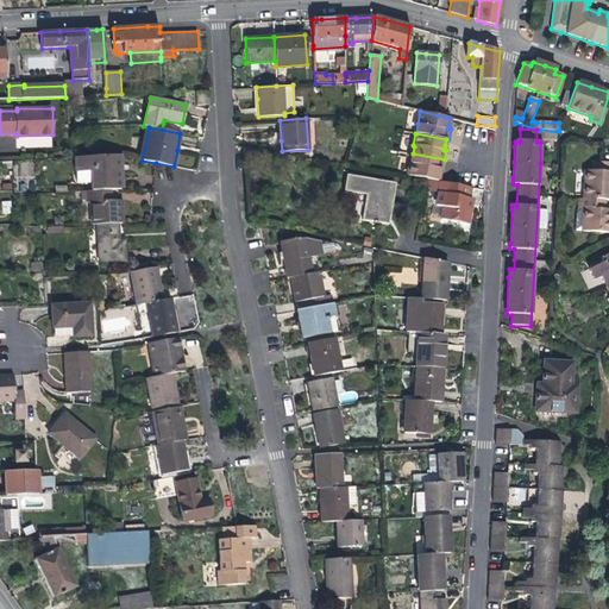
[(443,171),(445,159),(413,154),(410,164),(409,164),(407,175),(439,181),(439,174),(440,171),(443,171)]
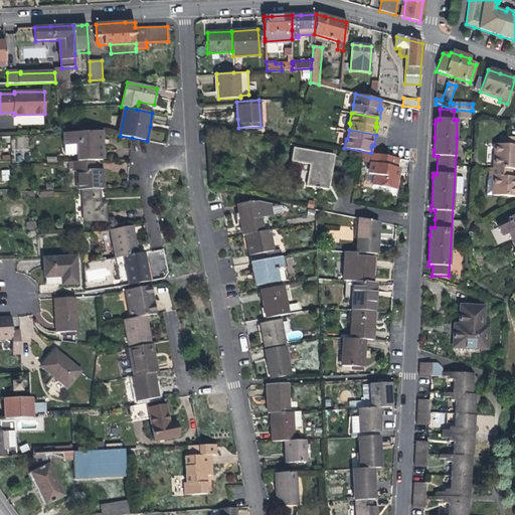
[(77,146),(78,162),(92,161),(96,161),(103,161),(102,145),(102,132),(63,134),(64,146),(77,146)]
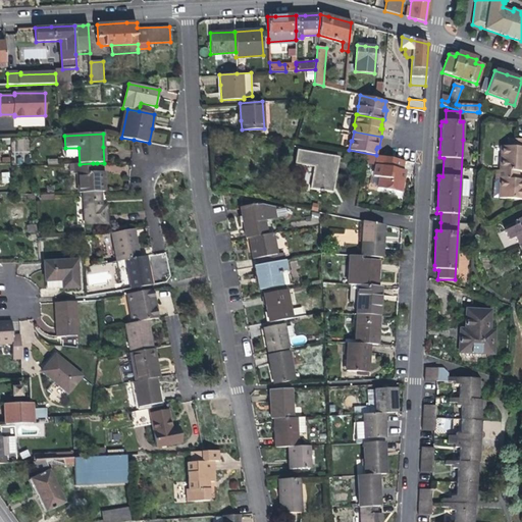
[(14,152),(30,151),(28,138),(13,139),(14,152)]
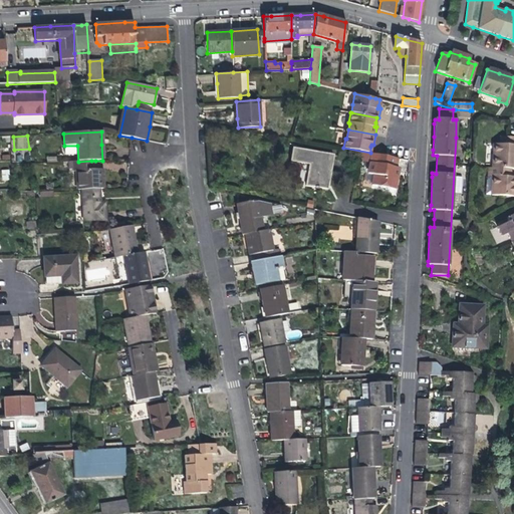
[(494,145),(493,168),(508,169),(513,169),(513,161),(513,162),(513,155),(513,154),(513,137),(506,137),(500,137),(500,145),(494,145)]
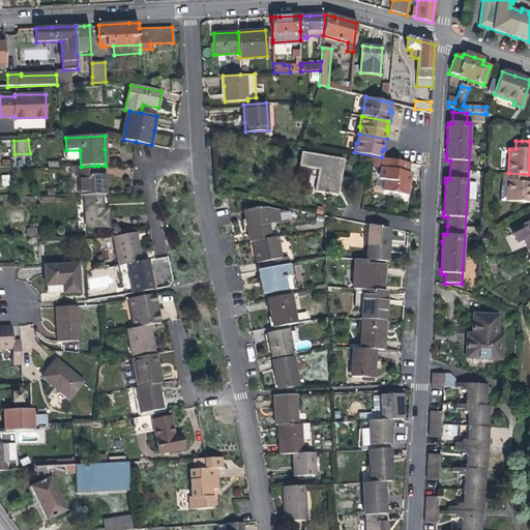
[(302,152),(299,166),(319,169),(315,192),(334,195),(334,192),(337,178),(340,179),(344,159),(302,152)]
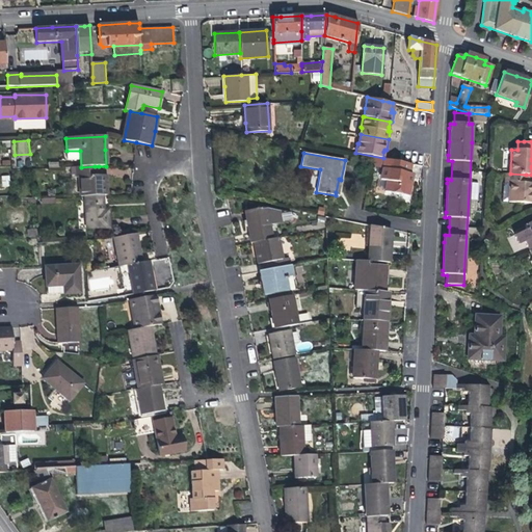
[(410,180),(413,173),(408,171),(409,163),(386,159),(382,180),(389,181),(387,192),(411,196),(414,181),(410,180)]
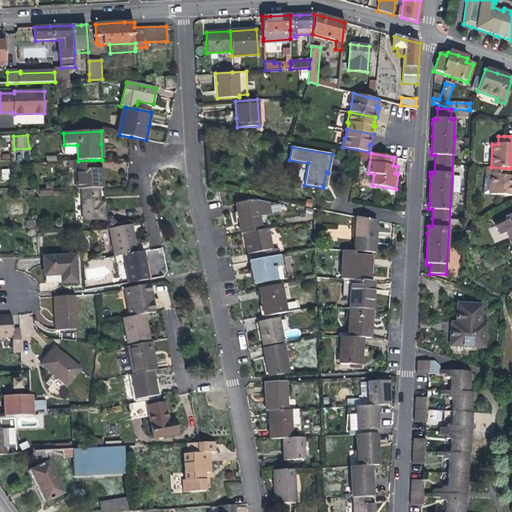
[(78,189),(81,189),(100,188),(103,188),(102,169),(95,169),(92,169),(91,160),(78,161),(74,161),(74,168),(74,170),(77,170),(78,189)]
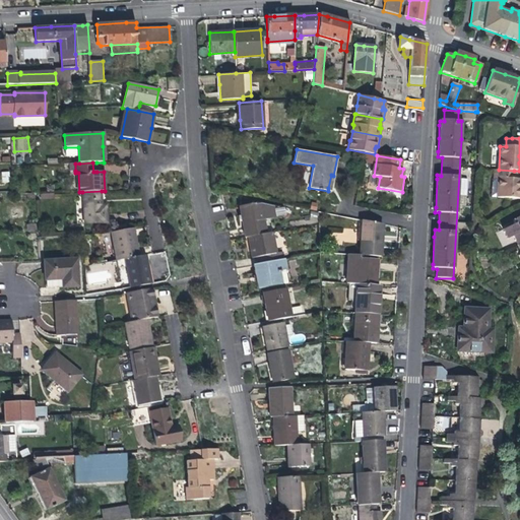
[(519,178),(514,178),(514,171),(499,170),(494,170),(494,177),(499,178),(498,198),(519,198),(519,178)]
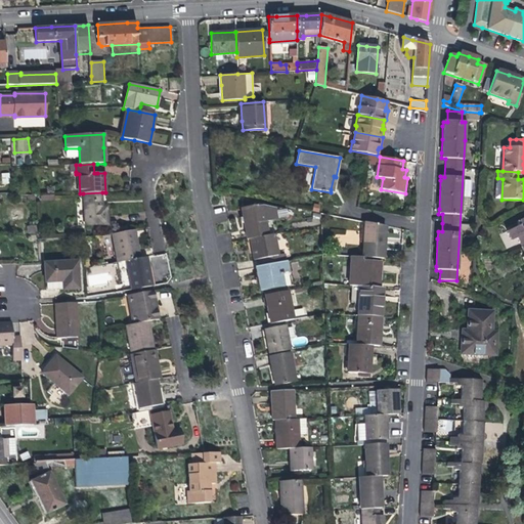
[(102,201),(102,192),(83,193),(85,225),(106,225),(106,207),(102,207),(102,201)]
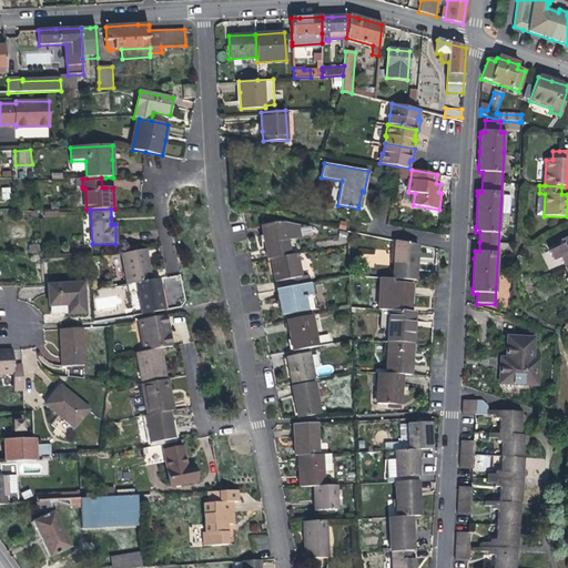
[(267,259),(271,259),(291,255),(284,222),(264,225),(266,239),(264,240),(265,246),(267,259)]
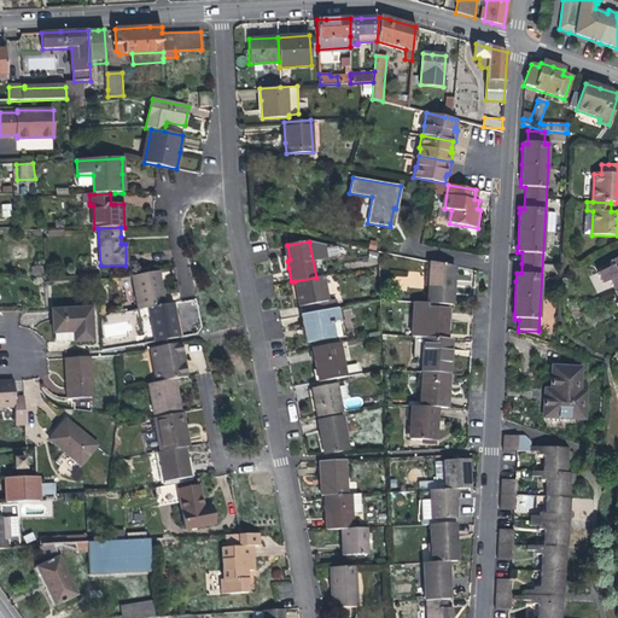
[(327,255),(338,257),(339,248),(330,245),(327,255)]
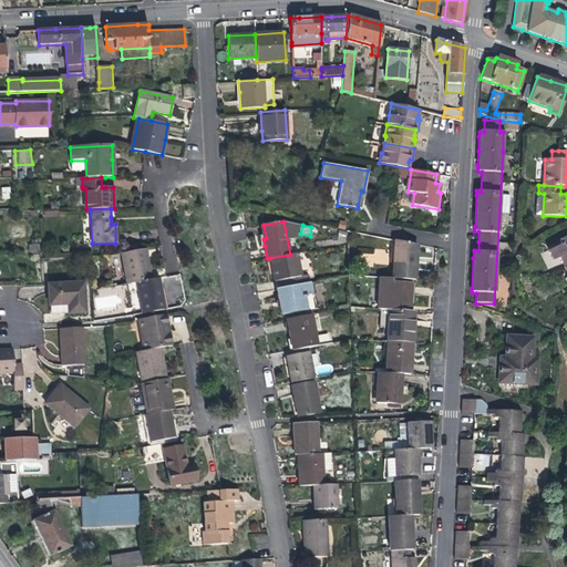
[(558,258),(564,268),(566,266),(566,236),(559,239),(562,244),(547,251),(553,261),(558,258)]
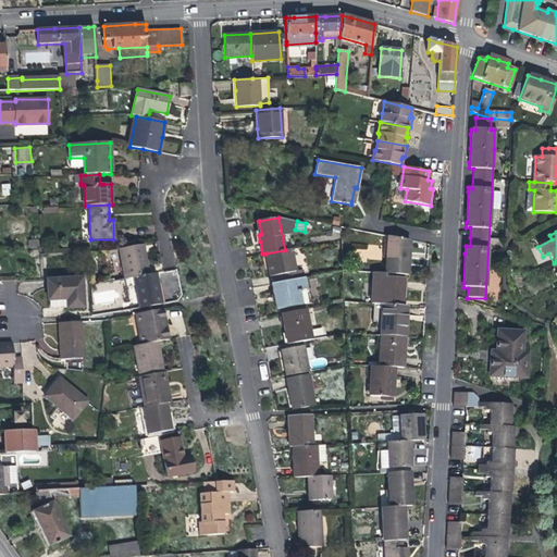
[(387,236),(386,272),(408,273),(409,259),(410,240),(387,236)]
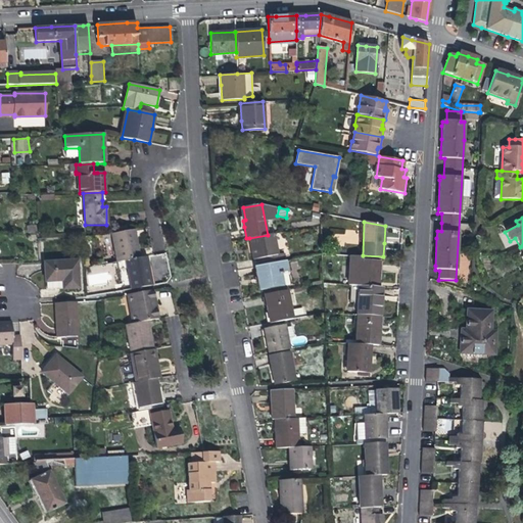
[(117,263),(126,260),(139,258),(136,241),(134,230),(112,234),(117,263)]
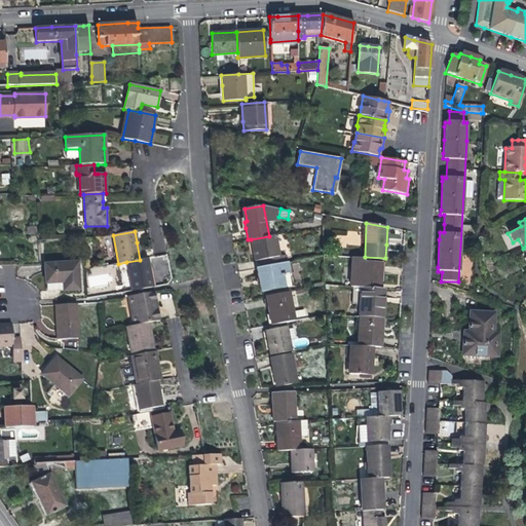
[(260,261),(261,267),(287,262),(286,256),(278,257),(275,234),(269,236),(251,239),(254,256),(255,262),(260,261)]
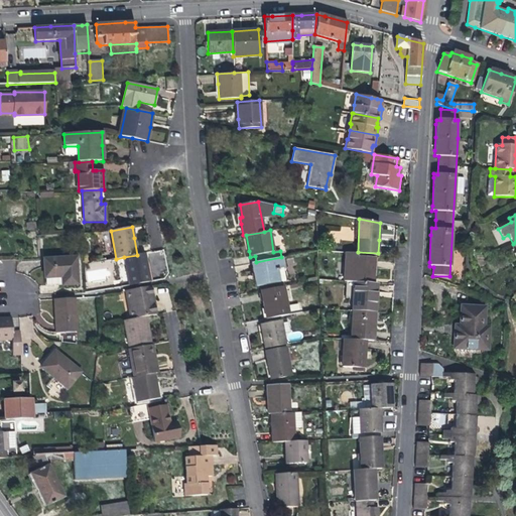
[(343,280),(354,281),(373,282),(373,270),(374,257),(358,255),(358,252),(345,252),(343,280)]
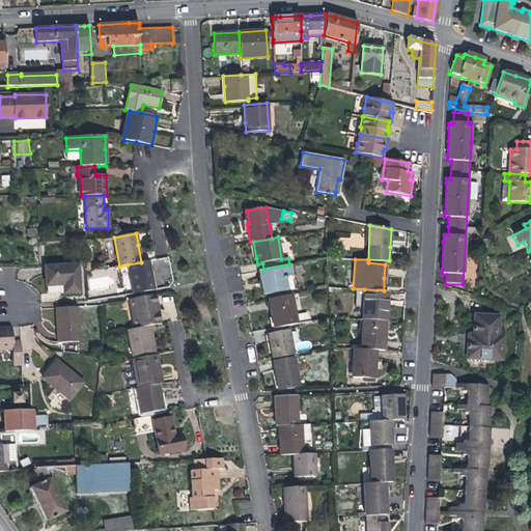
[(141,262),(128,264),(119,267),(124,296),(155,289),(151,274),(149,260),(141,262)]
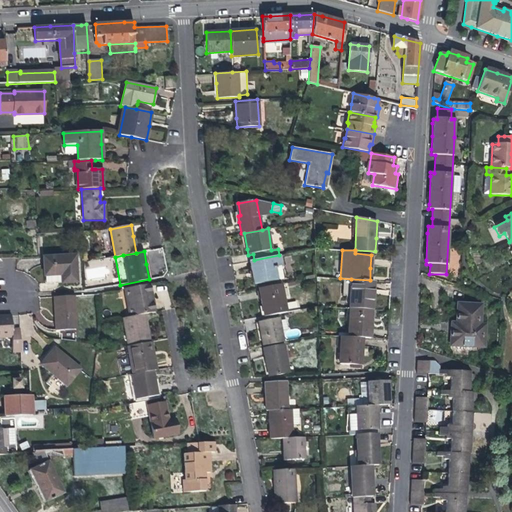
[(281,266),(279,255),(254,260),(250,261),(252,273),(254,284),(257,284),(258,288),(277,284),(274,267),(281,266)]
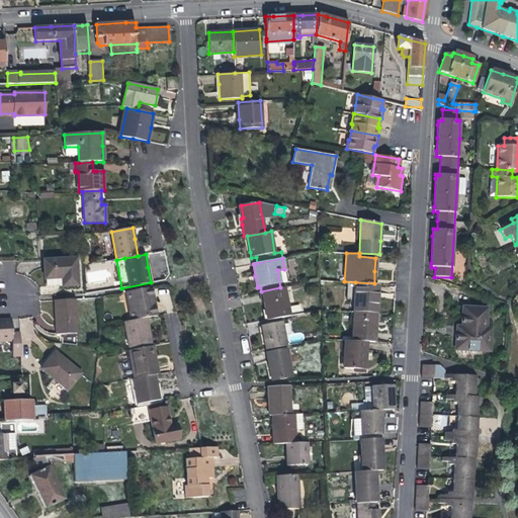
[(46,286),(78,285),(76,259),(45,260),(46,286)]
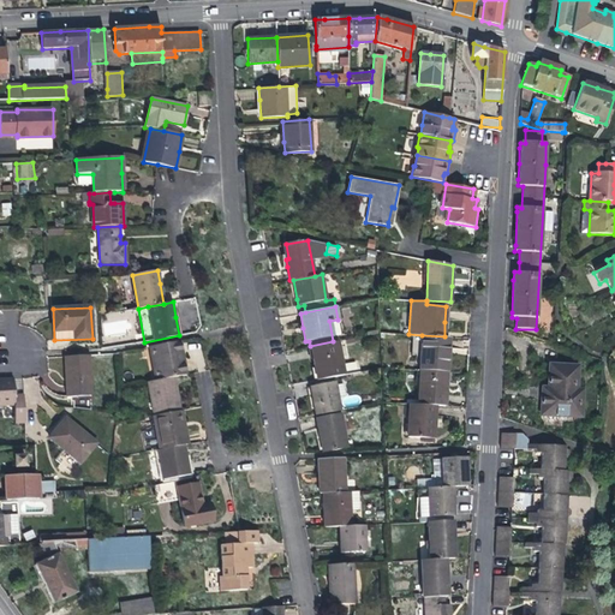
[(422,335),(421,370),(448,371),(448,356),(449,336),(445,336),(422,335)]
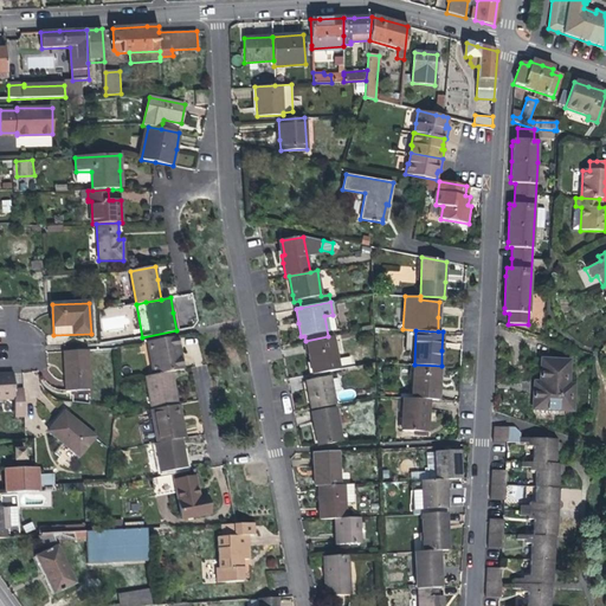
[(155,353),(160,374),(172,372),(184,369),(180,347),(178,336),(148,342),(150,354),(155,353)]
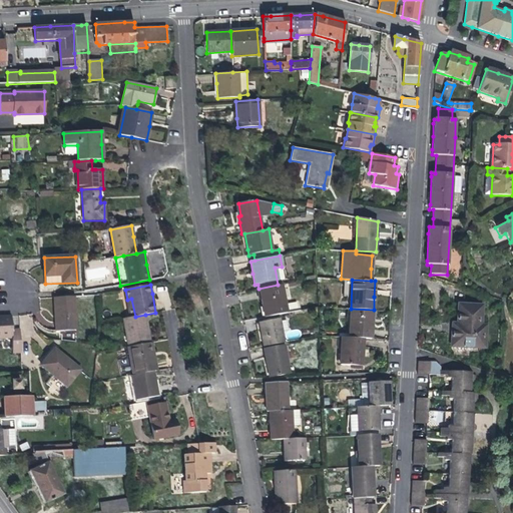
[(278,285),(259,289),(262,302),(265,317),(287,313),(282,285),(278,285)]
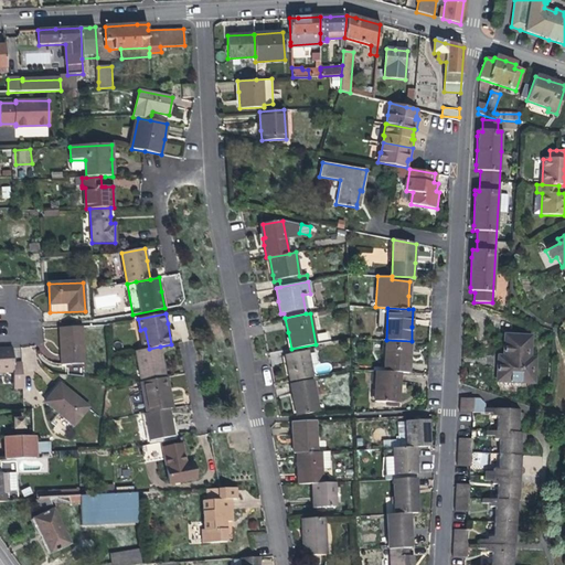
[(83,327),(60,327),(62,365),(84,364),(83,327)]
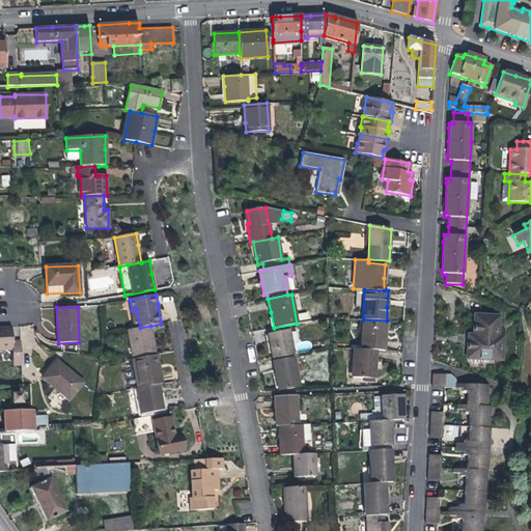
[(299,313),(300,320),(310,318),(309,311),(299,313)]
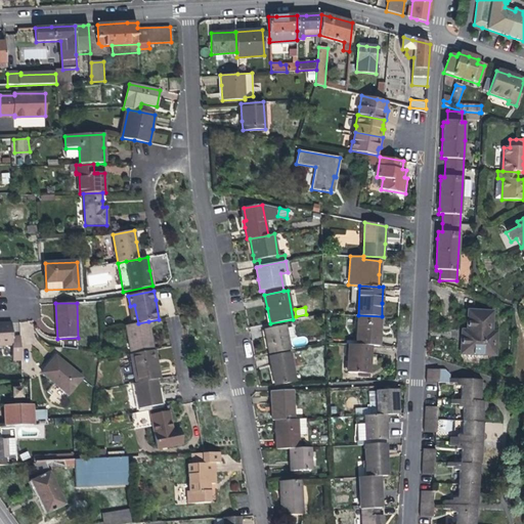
[(466,343),(461,343),(460,355),(495,356),(496,333),(491,332),(492,313),(468,311),(467,331),(466,343)]
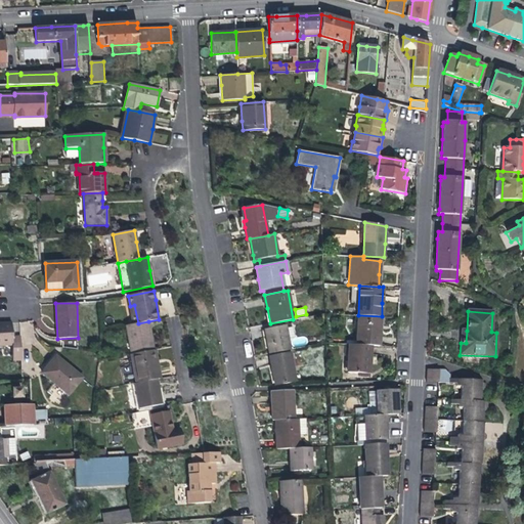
[(358,315),(356,344),(372,345),(381,346),(381,326),(382,316),(358,315)]
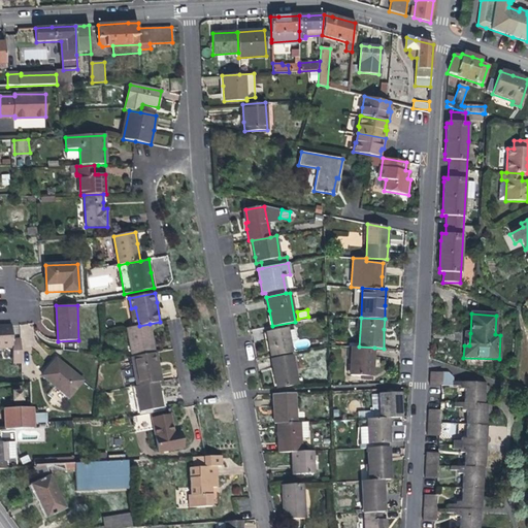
[(127,328),(132,357),(155,353),(153,340),(150,324),(139,326),(127,328)]
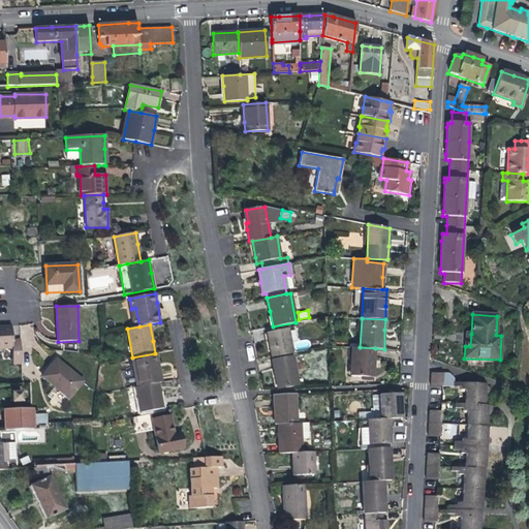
[(21,364),(20,340),(12,341),(11,325),(0,325),(0,349),(13,349),(14,365),(21,364)]
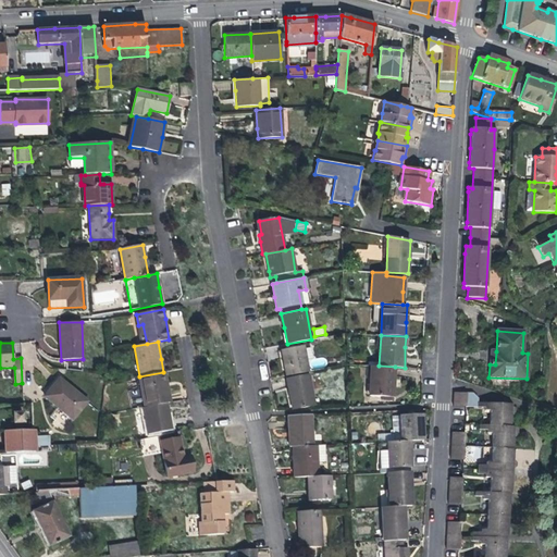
[(286,375),(308,371),(302,346),(281,349),(286,375)]
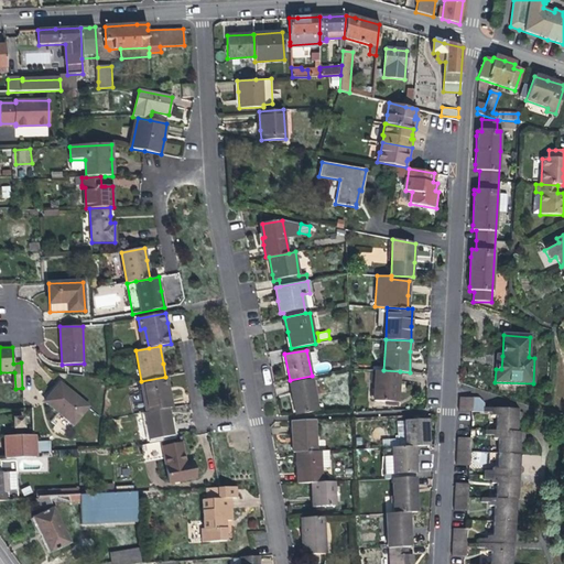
[(399,388),(400,371),(383,370),(376,370),(373,401),(398,402),(399,388)]
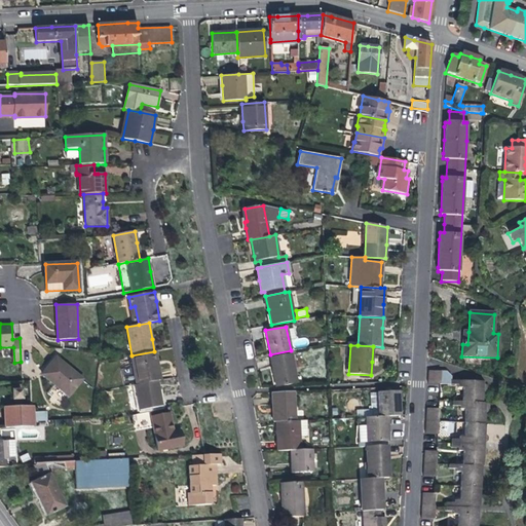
[(155,351),(154,351),(132,355),(137,384),(156,381),(159,380),(157,365),(156,362),(157,362),(155,351)]
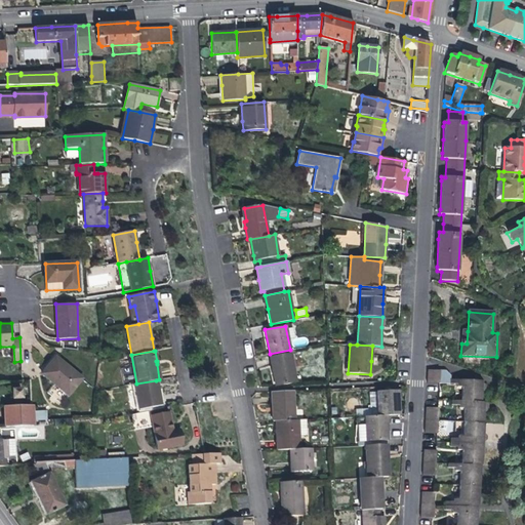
[(270,357),(275,386),(296,381),(291,353),(270,357)]
